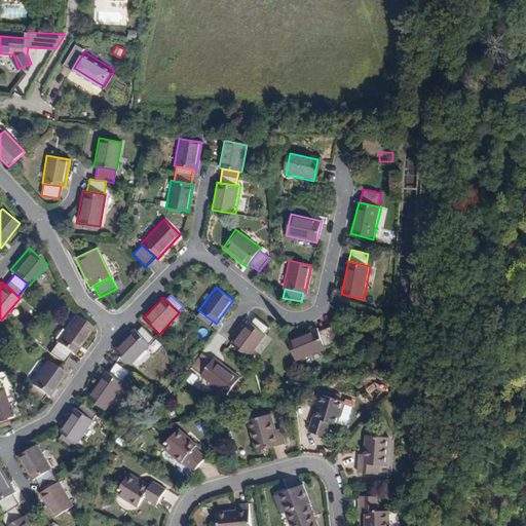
[(210,328),(214,322),(199,311),(195,317),(210,328)]
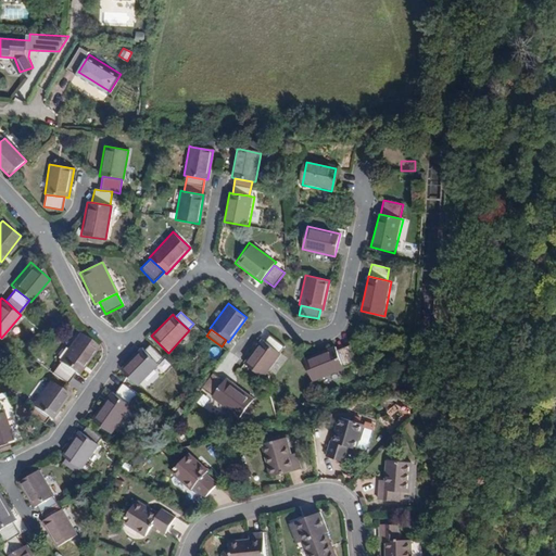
[(75,371),(79,374),(98,348),(78,333),(60,361),(61,362),(75,371)]
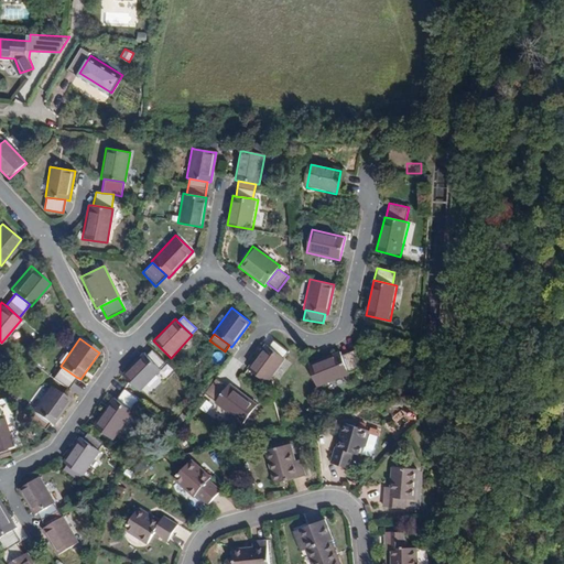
[(268,347),(282,357),(286,350),(272,339),(268,347)]
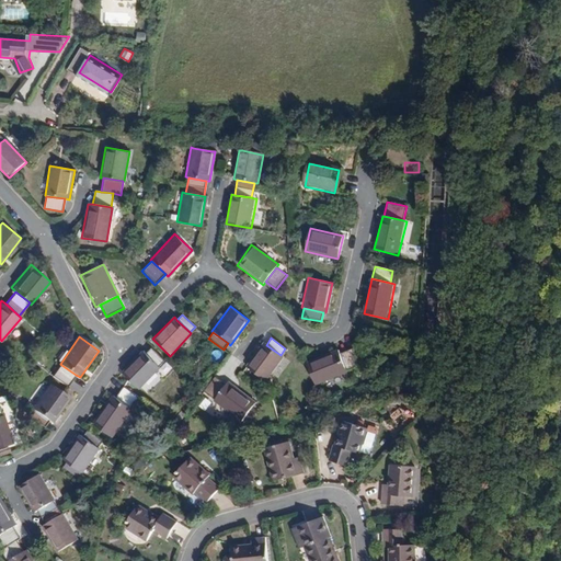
[(263,343),(245,367),(265,381),(283,357),(281,355),(266,345),(263,343)]
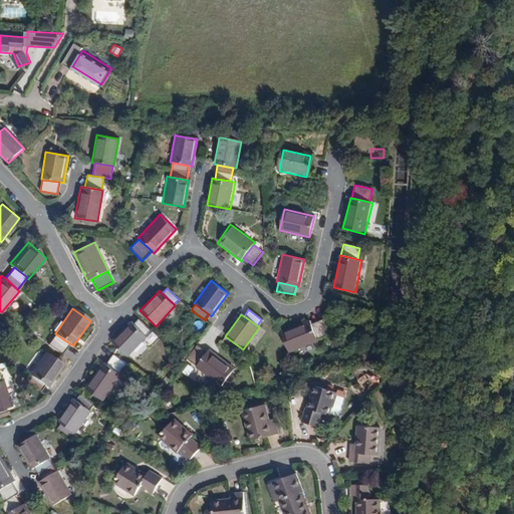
[(138,318),(133,324),(145,336),(150,330),(138,318)]
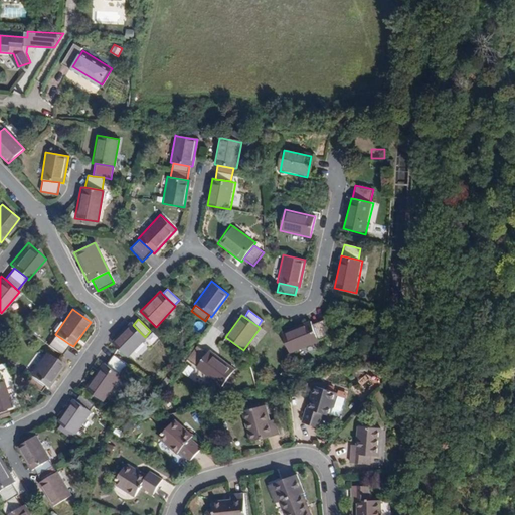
[(323,321),(310,325),(316,340),(328,336),(323,321)]
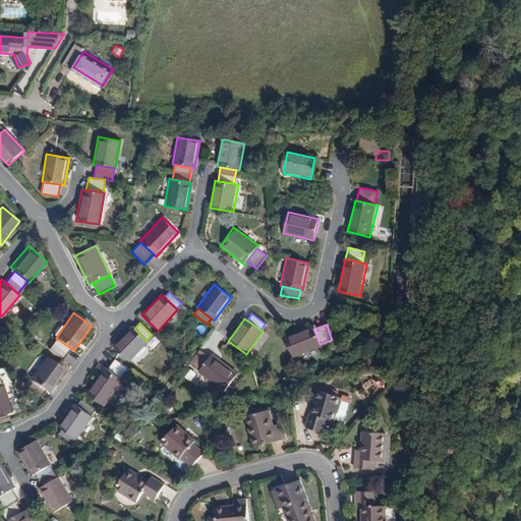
[(313,326),(283,337),(290,357),(321,347),(320,344),(313,329),(313,326)]
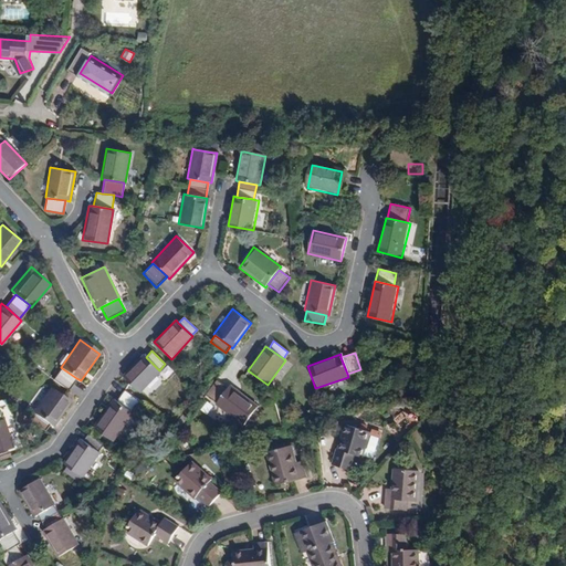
[(121,378),(138,395),(160,371),(159,370),(146,357),(143,356),(121,378)]
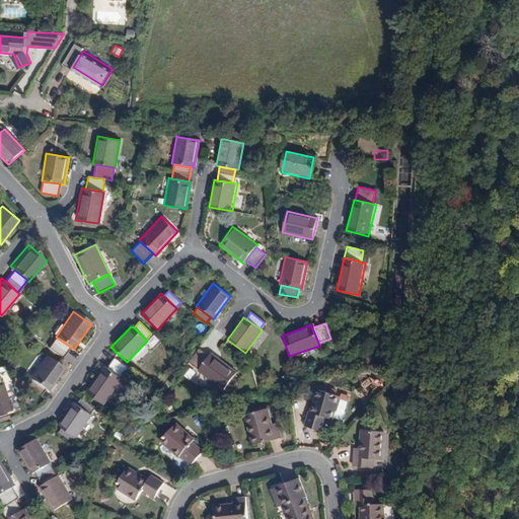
[(57,338),(49,348),(62,357),(70,347),(57,338)]
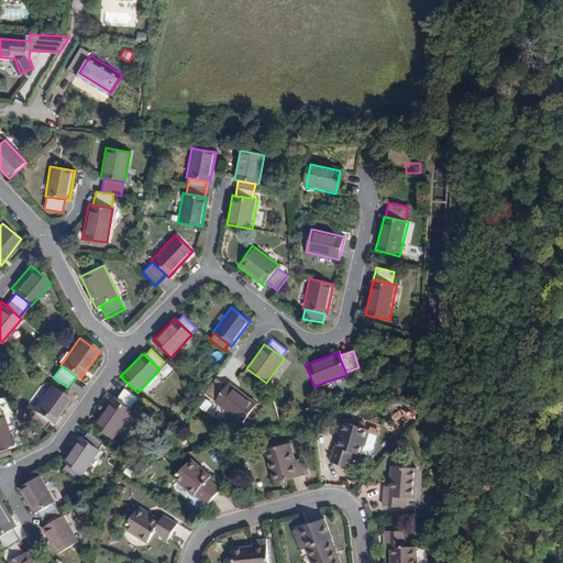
[(214,400),(227,385),(213,376),(202,392),(214,400)]
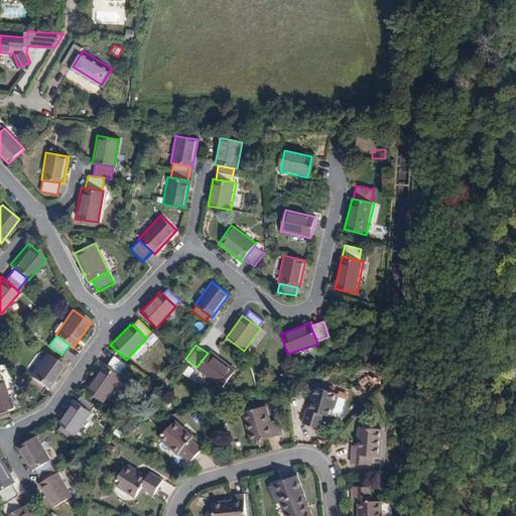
[(32,376),(46,385),(48,387),(66,363),(45,350),(29,374),(32,376)]
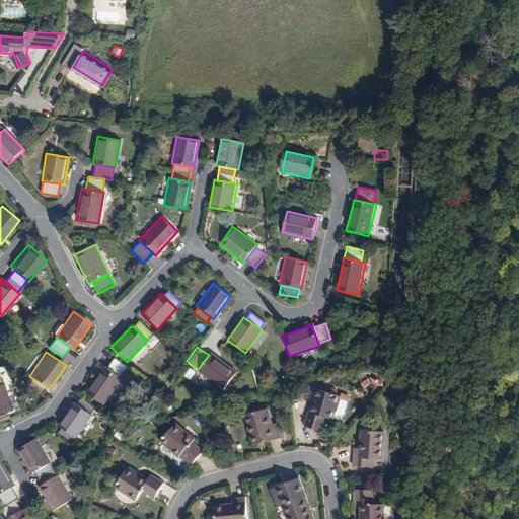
[(198,369),(197,370),(224,389),(236,371),(210,353),(209,355),(198,369)]
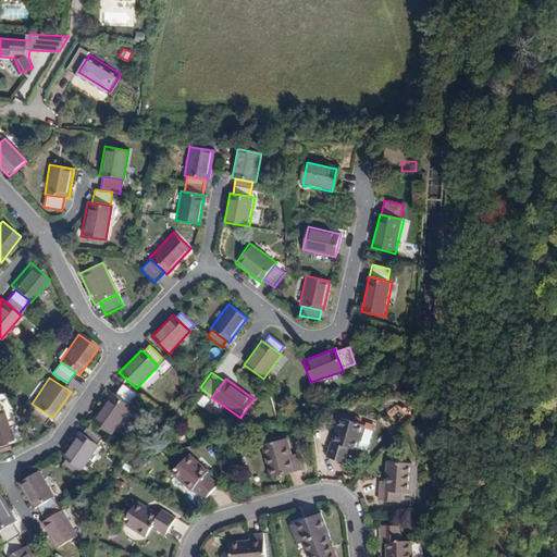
[(122,385),(114,395),(128,406),(136,396),(122,385)]
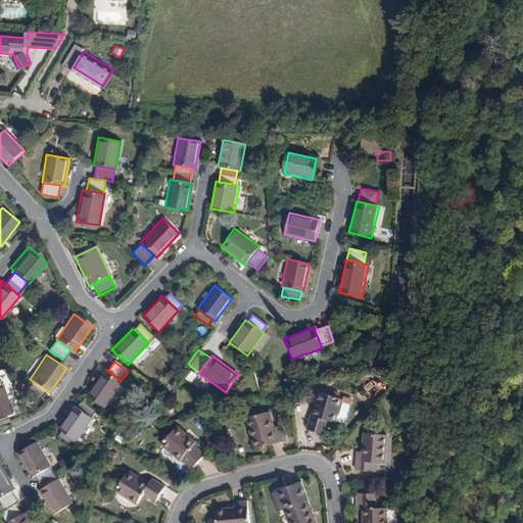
[(103,408),(123,382),(121,381),(107,371),(106,370),(87,395),(103,408)]
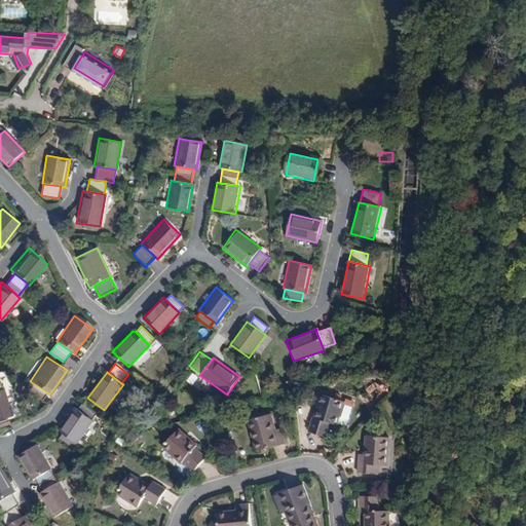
[(375,381),(365,389),(373,401),(384,391),(375,381)]
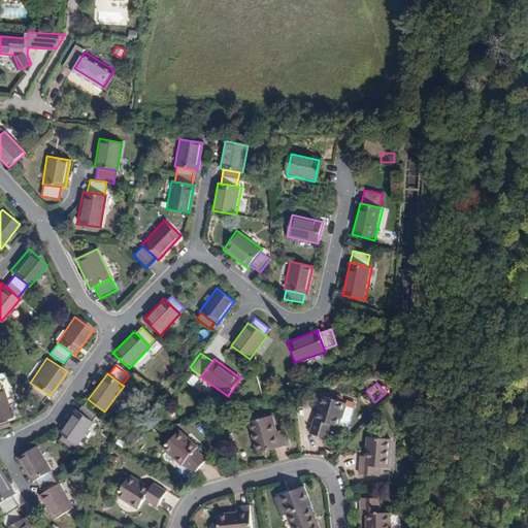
[(42,400),(47,394),(33,385),(29,391),(42,400)]
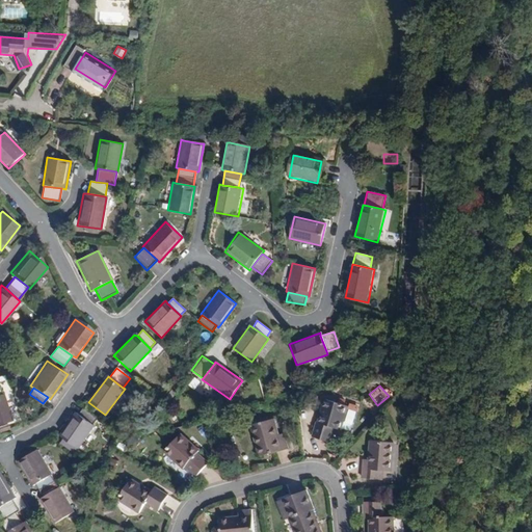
[(1,394),(0,394),(0,426),(12,422),(3,394),(1,394)]
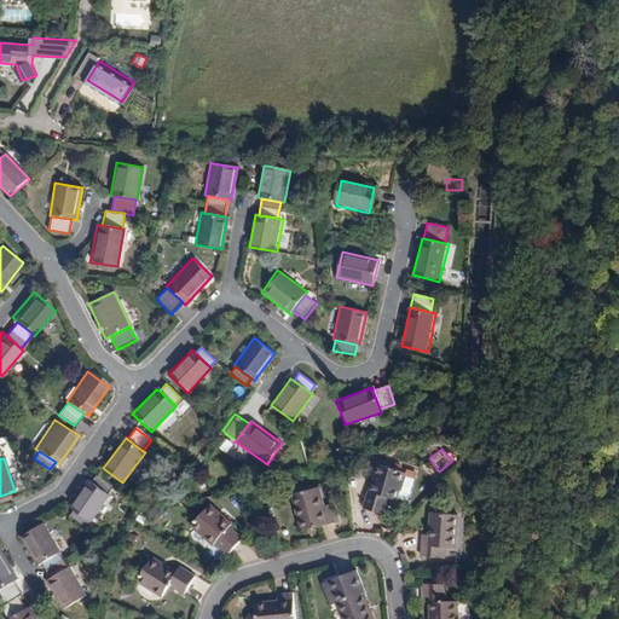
[(375,466),(369,489),(366,487),(360,508),(381,514),(387,496),(394,498),(401,472),(375,466)]
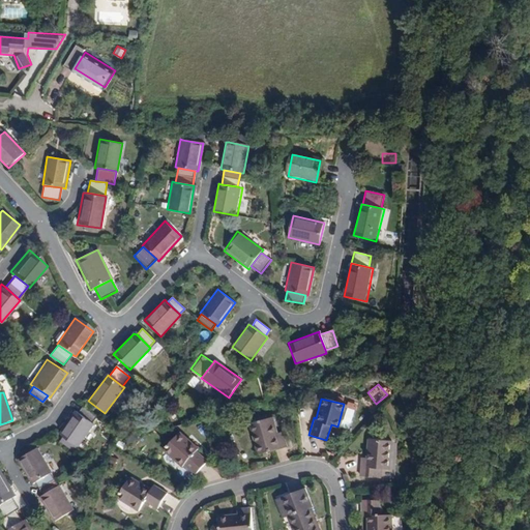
[(83,407),(78,413),(93,425),(98,420),(83,407)]
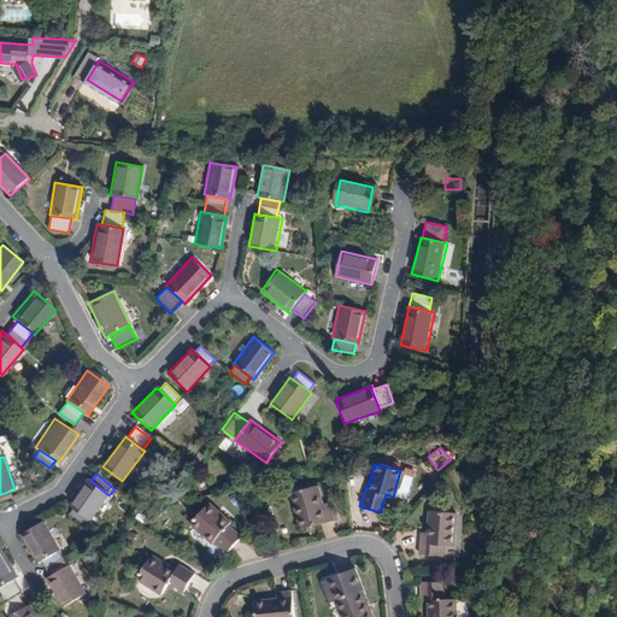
[(109,495),(90,481),(88,480),(70,504),(90,522),(109,497),(109,495)]
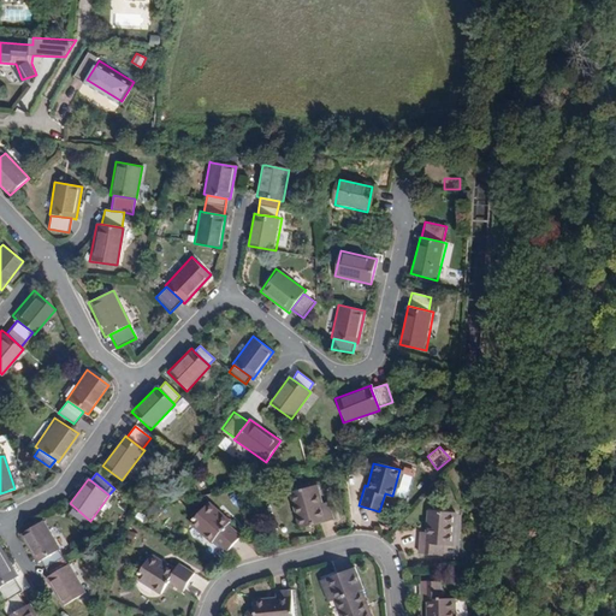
[(314,485),(289,491),(298,527),(333,517),(329,499),(319,502),(314,485)]
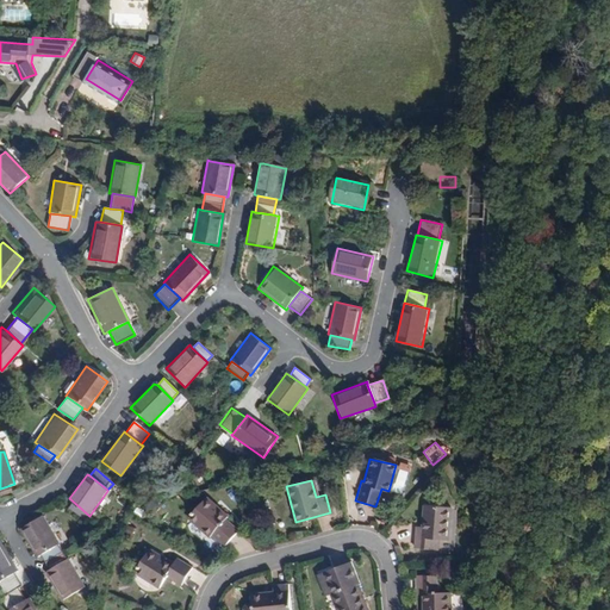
[(210,534),(223,546),(237,530),(224,518),(226,516),(206,498),(188,518),(207,536),(210,534)]
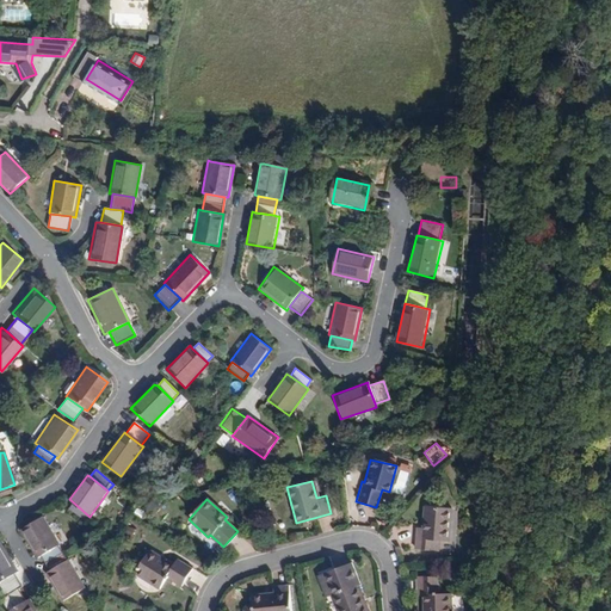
[(423,505),(421,525),(413,525),(412,547),(431,548),(432,538),(448,539),(451,507),(423,505)]
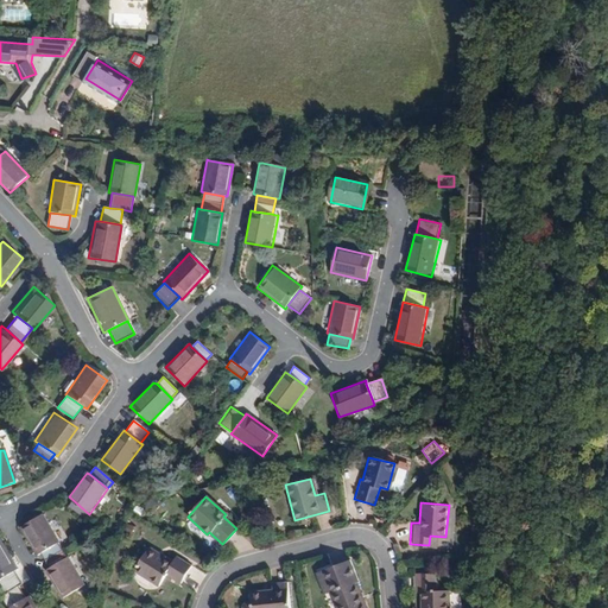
[(40,552),(57,543),(59,540),(43,513),(20,527),(37,555),(40,552)]
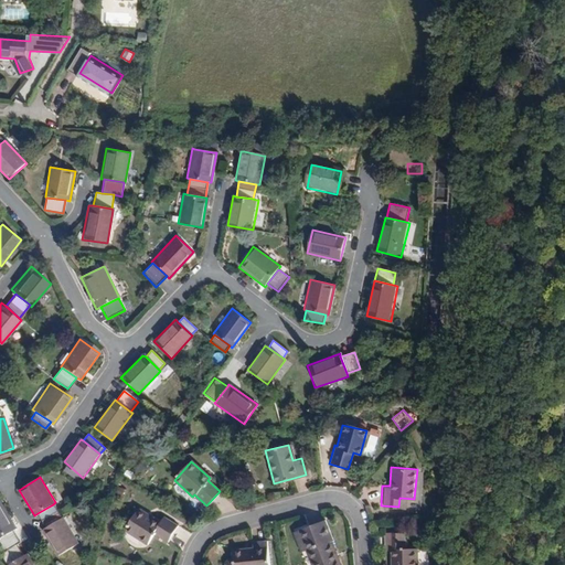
[(0,535),(14,529),(16,528),(0,500),(0,535)]
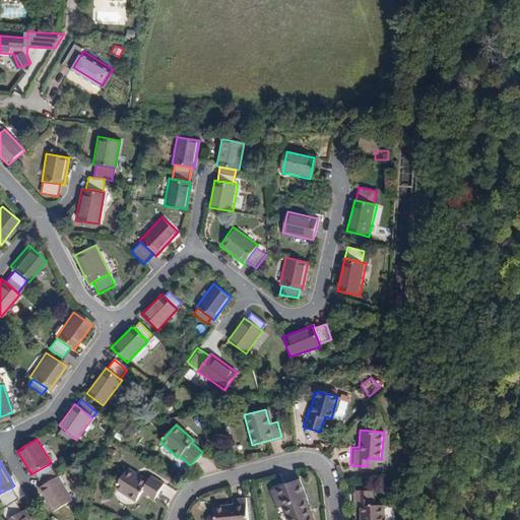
[(56,476),(49,464),(35,472),(43,484),(56,476)]
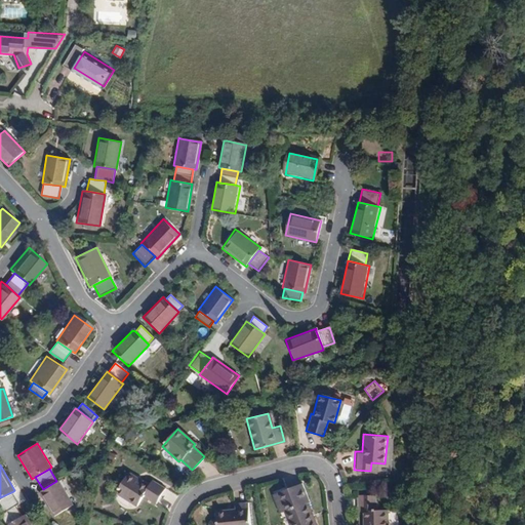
[(150,479),(147,484),(123,471),(113,491),(137,505),(143,494),(155,501),(163,486),(150,479)]
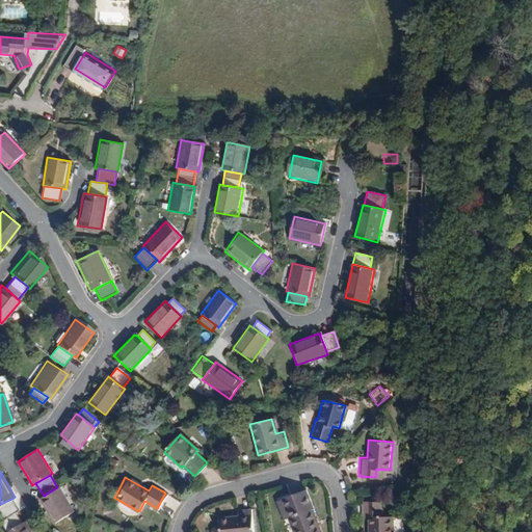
[(58,486),(57,487),(44,496),(38,499),(54,524),(74,511),(58,486)]
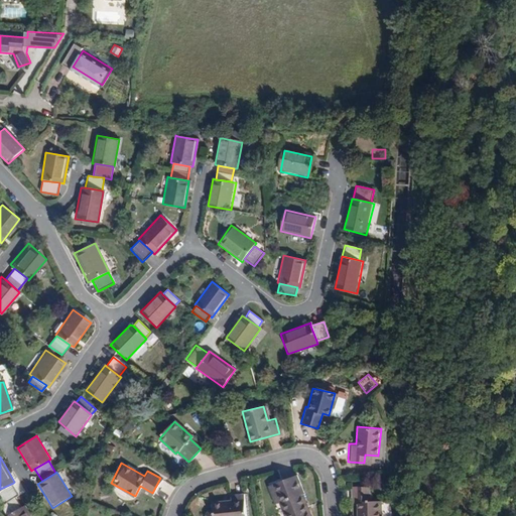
[(297,477),(273,485),(284,515),(309,515),(303,497),(304,496),(297,477)]
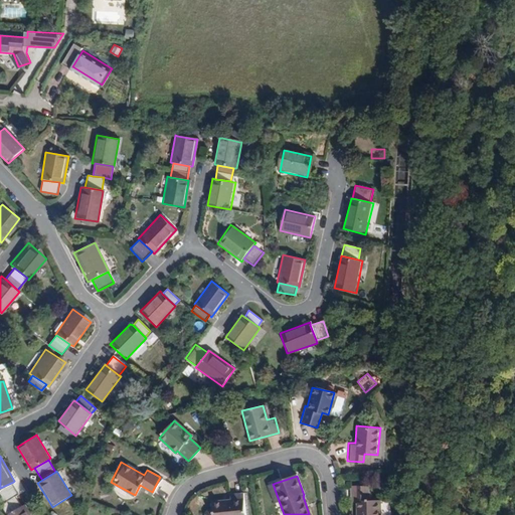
[(19,493),(13,482),(0,488),(0,495),(4,502),(17,495),(19,493)]
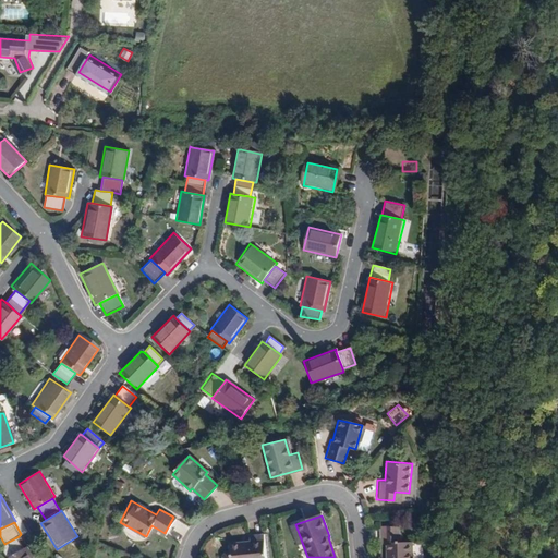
[(397,528),(378,528),(378,544),(385,544),(385,557),(409,557),(409,541),(397,542),(397,528)]
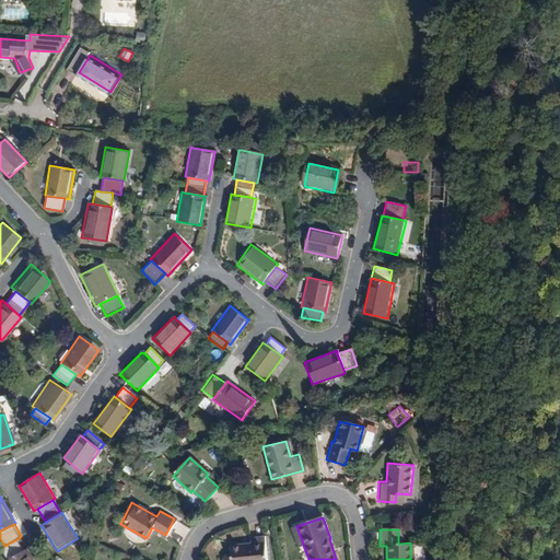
[(230,548),(230,559),(266,559),(264,537),(249,539),(251,545),(230,548)]
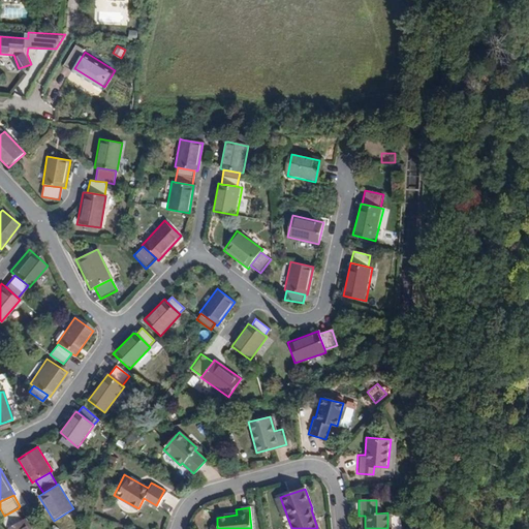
[(10,528),(25,521),(18,508),(4,516),(2,517),(8,528),(10,528)]
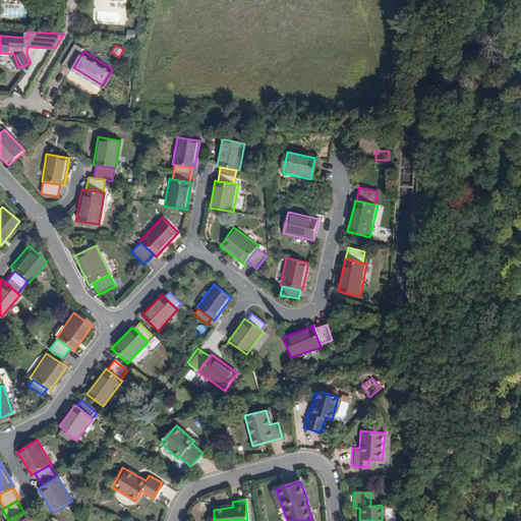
[(33,520),(29,511),(24,513),(10,520),(33,520)]
